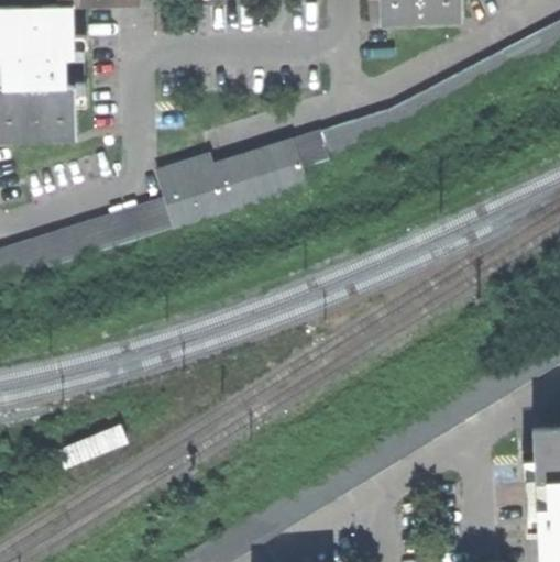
[(430,20),(461,18),(460,0),(377,0),(379,21),(412,20),(410,15),(430,14),(430,20)]
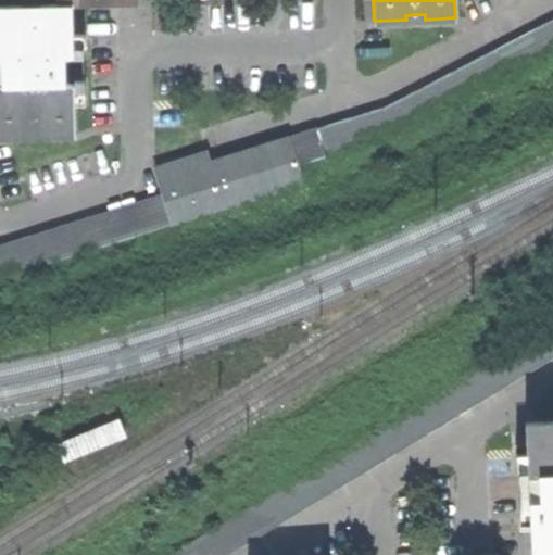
[(44,134),(75,134),(74,80),(65,82),(64,57),(73,57),(72,3),(58,3),(40,3),(41,9),(25,9),(25,3),(0,4),(0,54),(5,55),(5,68),(7,82),(0,82),(0,135),(27,135),(27,128),(45,128),(44,134)]
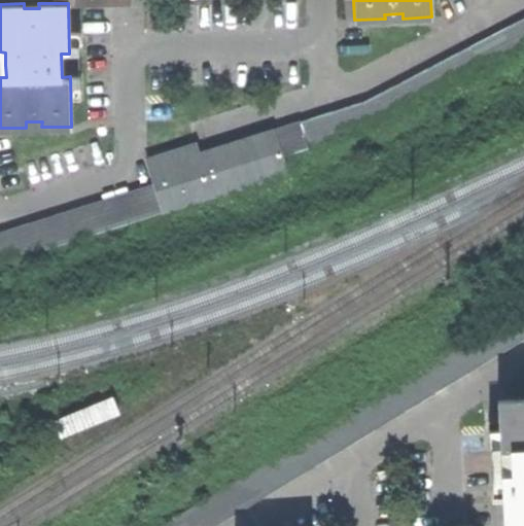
[(375,127),(523,48),(523,16),(368,100),(199,152),(196,142),(145,159),(153,182),(5,229),(0,230),(0,261),(286,173),(281,155),(375,127)]
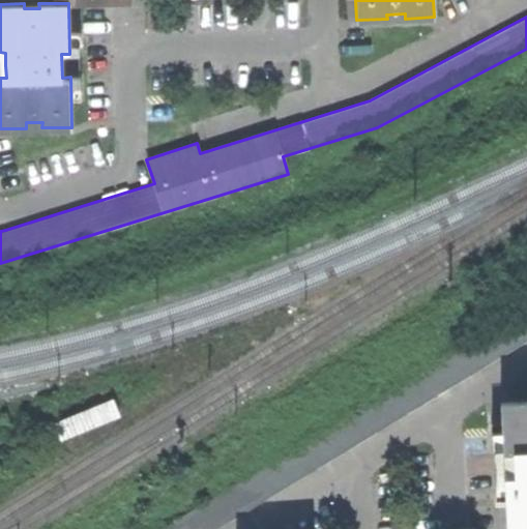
[(526,404),(526,401),(498,404),(501,448),(513,448),(514,460),(515,474),(503,474),(507,525),(526,523),(526,404)]
